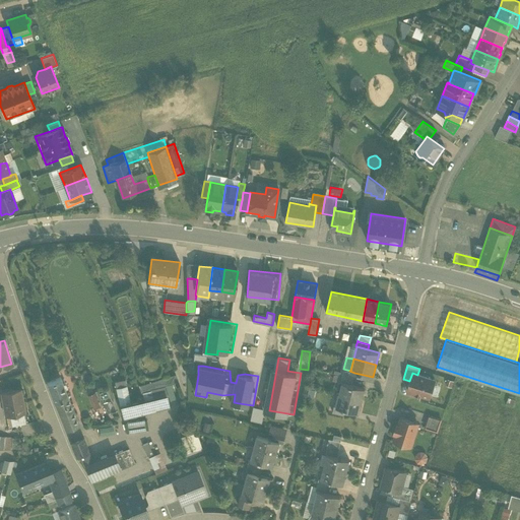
[(354,373),(349,371),(350,371),(343,369),(342,371),(341,376),(353,378),(354,373)]
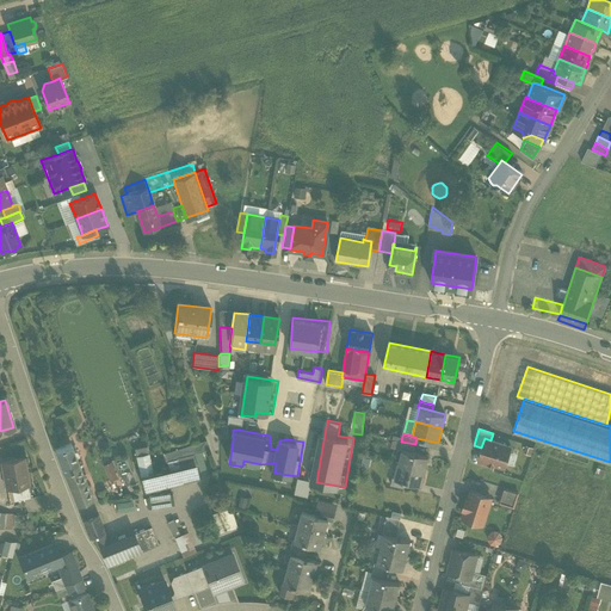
[(491,440),(485,438),(481,448),(479,458),(505,467),(511,446),(491,440)]
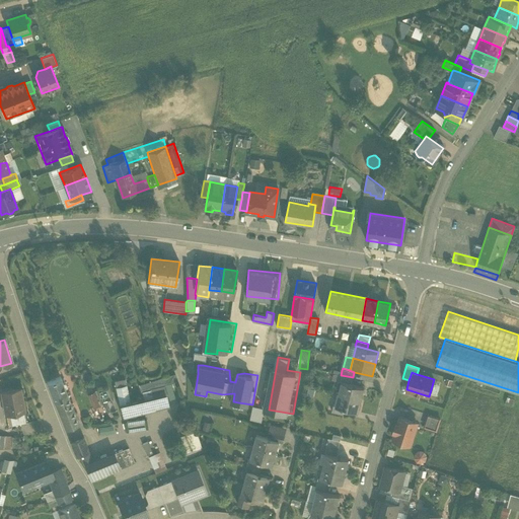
[(174,374),(139,384),(141,390),(152,387),(151,390),(142,393),(144,399),(131,403),(125,380),(115,382),(120,405),(123,418),(169,406),(164,385),(165,385),(169,399),(174,398),(170,384),(177,382),(174,374)]
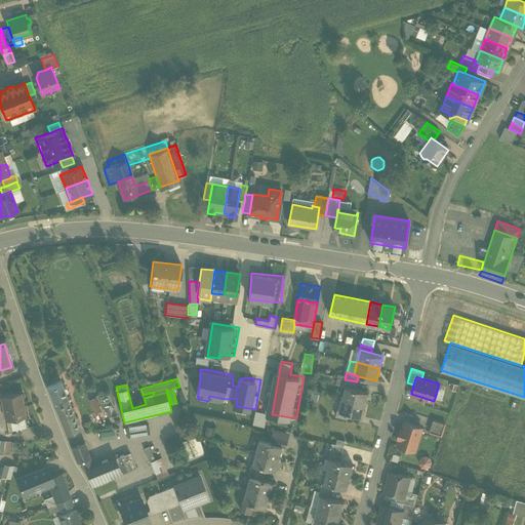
[(357,381),(345,379),(344,386),(345,386),(346,386),(355,388),(357,381)]
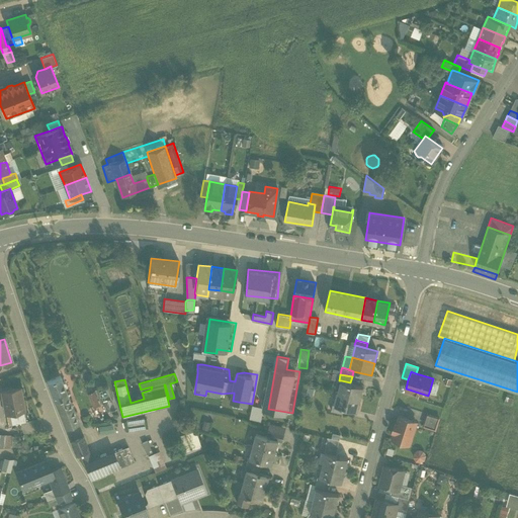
[(78,422),(60,375),(47,380),(65,427),(78,422)]
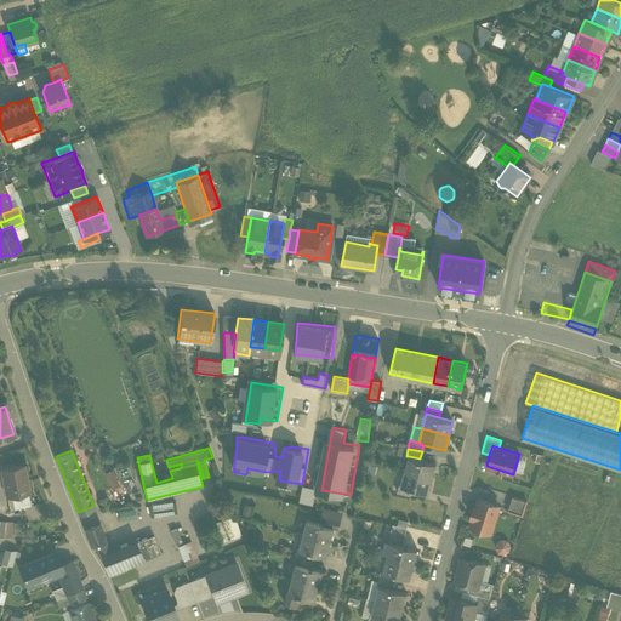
[(420,459),(409,456),(408,456),(405,471),(432,478),(436,463),(420,459)]
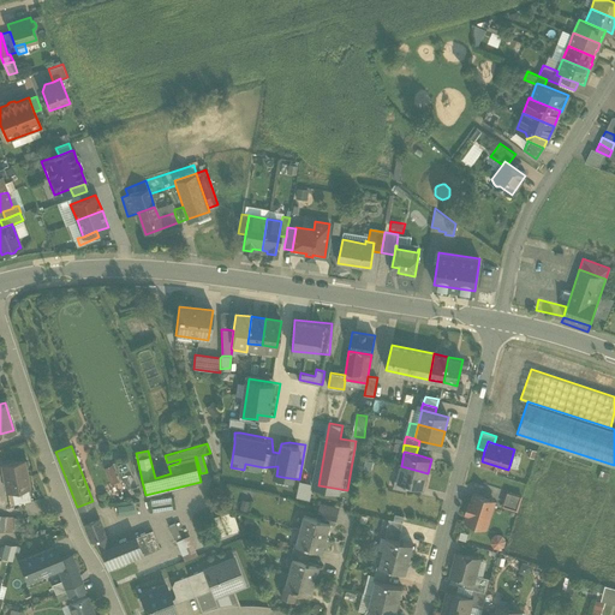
[(23,459),(1,464),(10,503),(31,500),(23,459)]
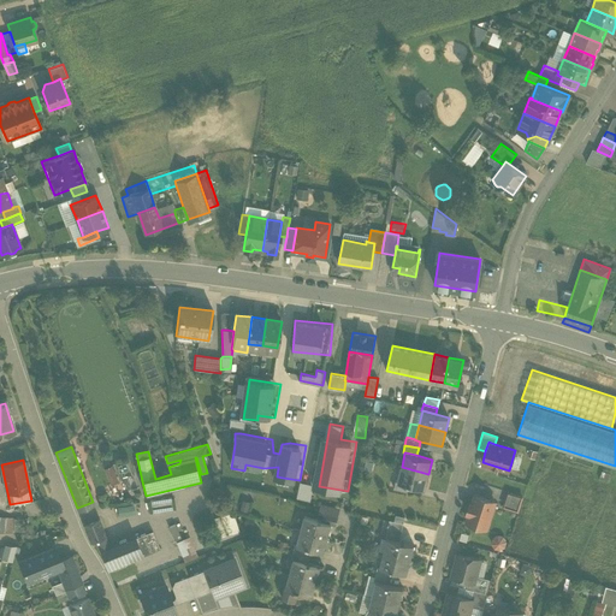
[(111,466),(105,468),(110,481),(116,479),(111,466)]
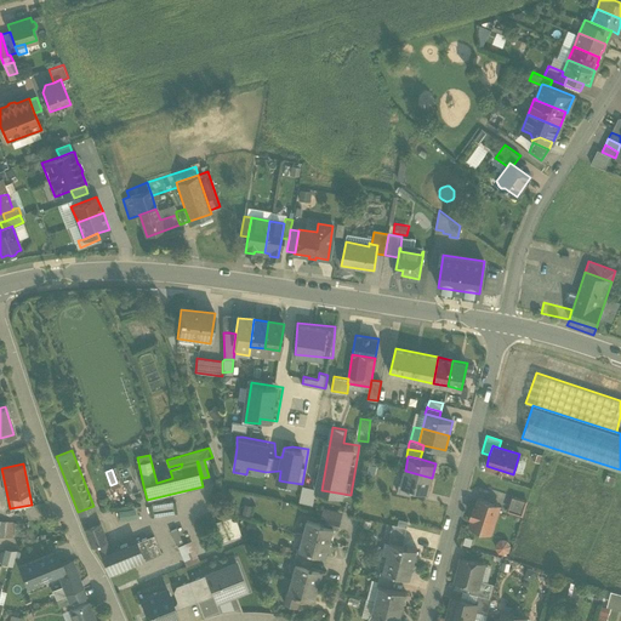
[(432,478),(405,471),(402,485),(400,485),(412,488),(428,493),(432,478)]
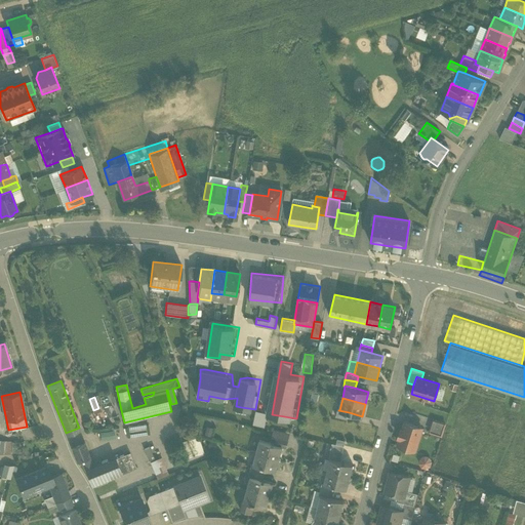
[(349,412),(338,410),(339,410),(337,409),(335,415),(348,418),(349,412)]
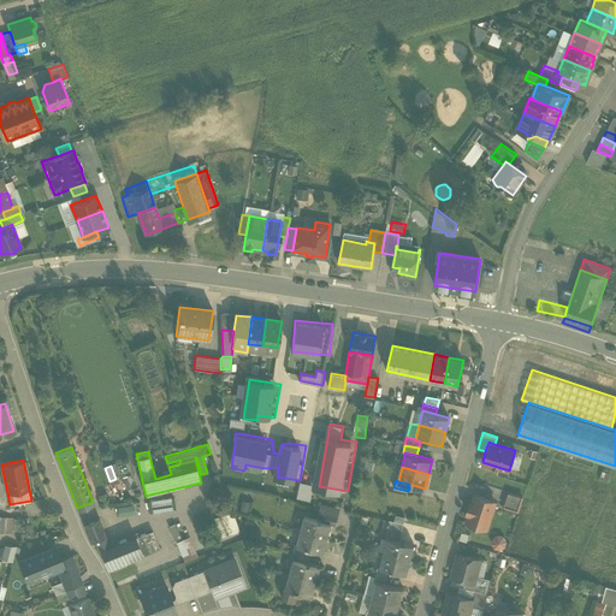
[(522,496),(508,492),(504,505),(517,510),(522,496)]
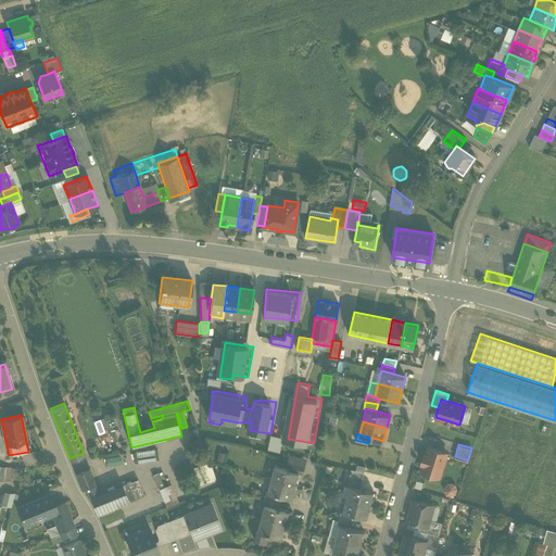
[(446,452),(429,446),(426,454),(425,454),(421,462),(424,463),(421,470),(439,476),(446,452)]
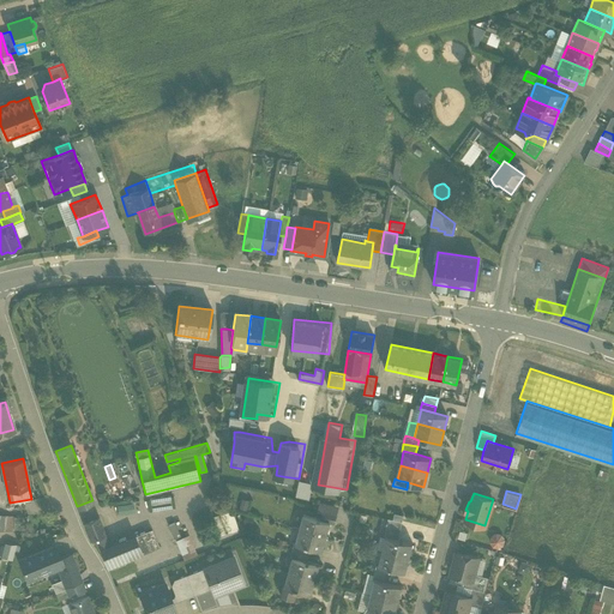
[(170,494),(149,497),(151,510),(173,506),(170,494)]
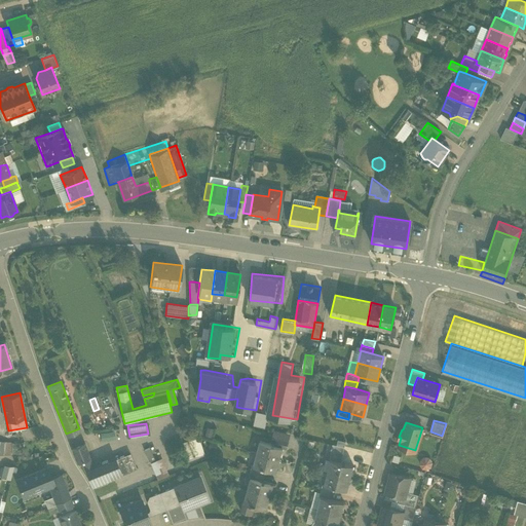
[(276,439),(288,442),(290,435),(275,431),(273,438),(276,439)]
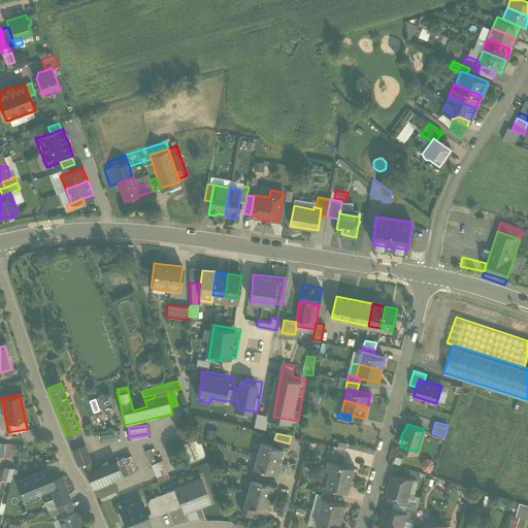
[(199,438),(184,443),(189,460),(204,455),(199,438)]
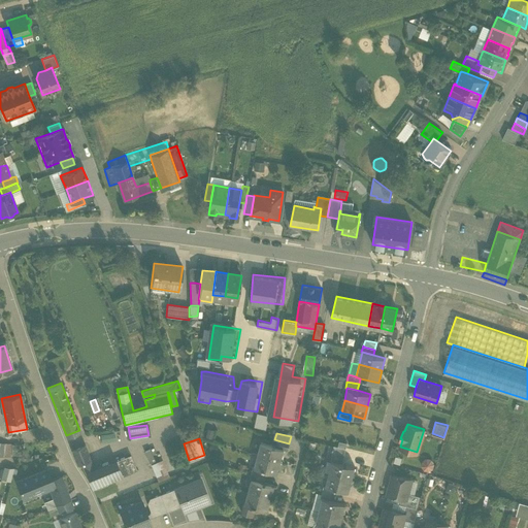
[(289,443),(277,440),(275,446),(284,449),(288,450),(289,443)]
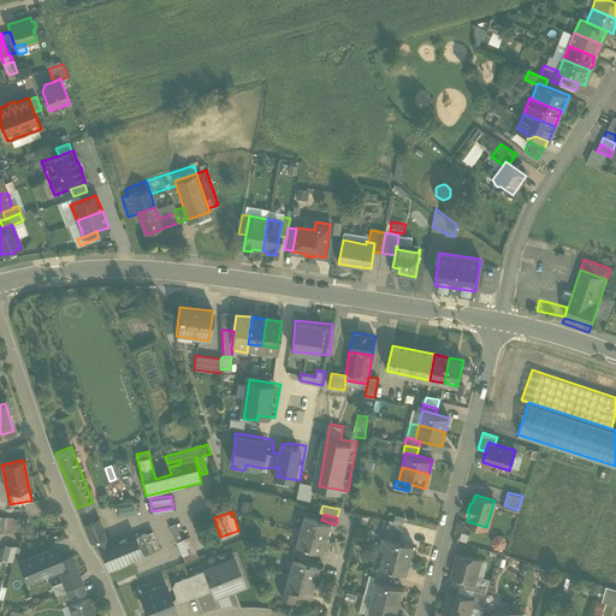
[(98,515),(81,522),(88,542),(95,539),(105,535),(106,535),(98,515)]
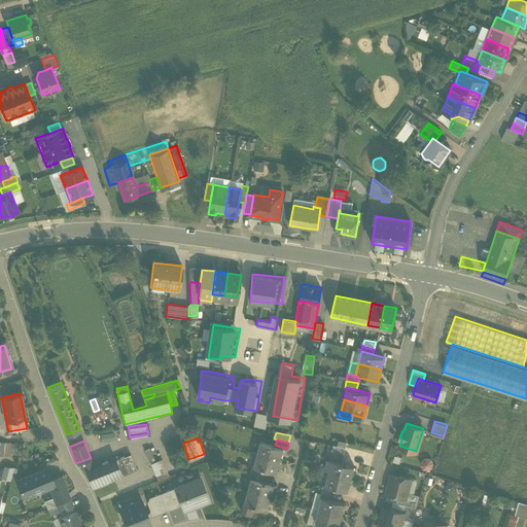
[(275,445),(260,442),(257,454),(280,460),(283,448),(275,445)]
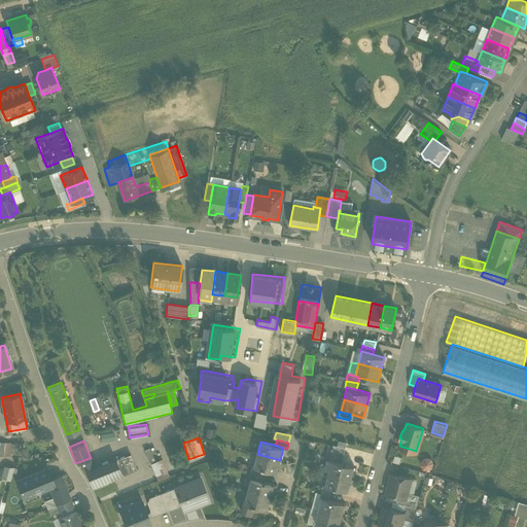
[(338,445),(334,444),(331,450),(344,453),(345,447),(338,445)]
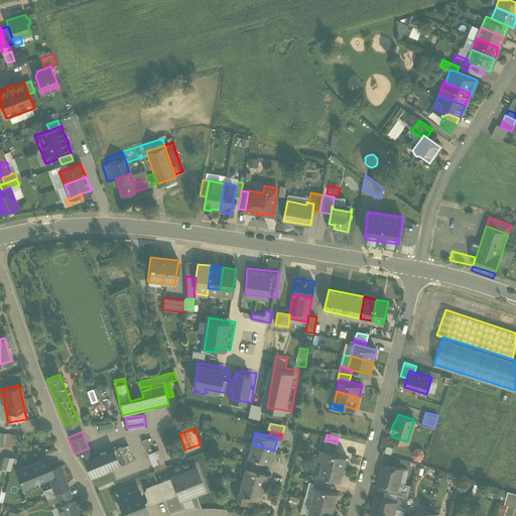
[(146,438),(141,440),(146,452),(151,449),(146,438)]
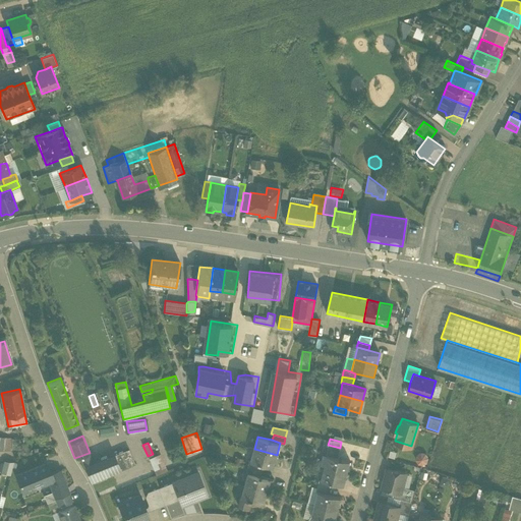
[(340,448),(328,445),(326,455),(327,455),(328,455),(337,457),(340,448)]
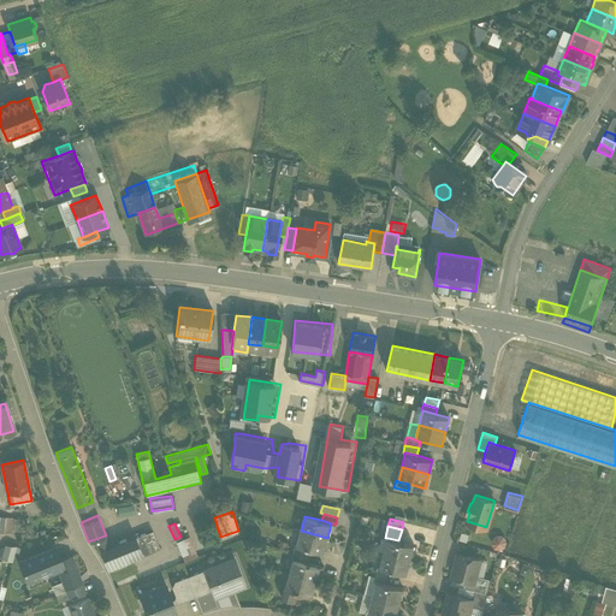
[(150,528),(134,535),(141,552),(142,552),(158,546),(150,528)]
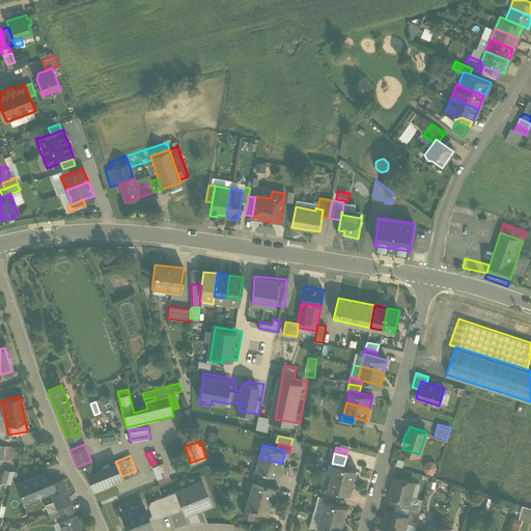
[(282,464),(259,457),(256,470),(266,472),(279,476),(282,464)]
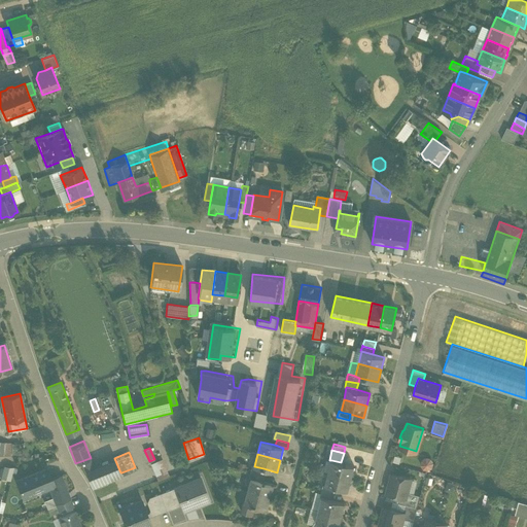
[(92,463),(83,467),(82,467),(90,486),(120,472),(114,458),(113,455),(92,463)]
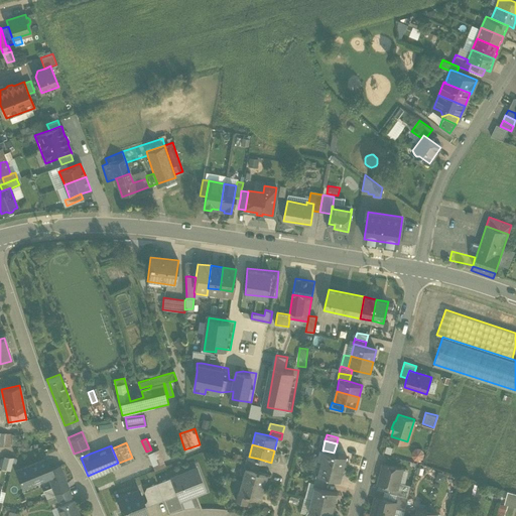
[(156,447),(145,453),(151,465),(156,463),(154,458),(159,456),(156,447)]
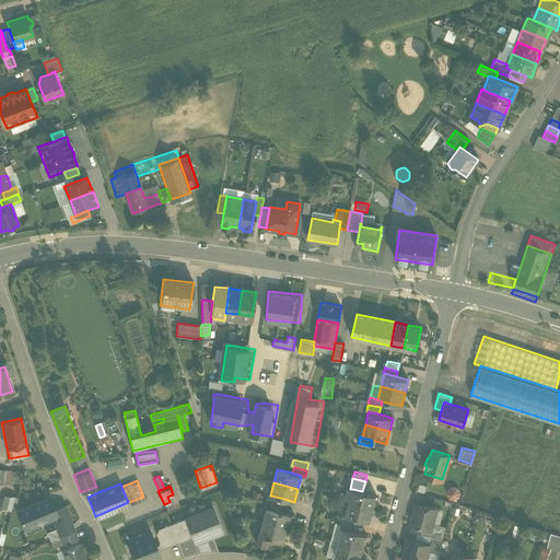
[(462,487),(451,486),(448,497),(459,499),(462,487)]
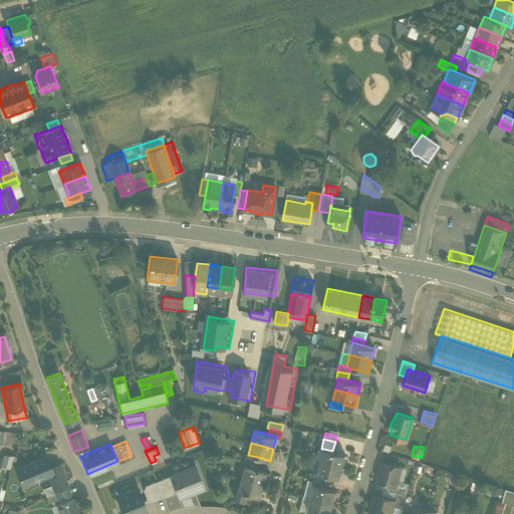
[(89,452),(87,447),(79,450),(81,456),(89,452)]
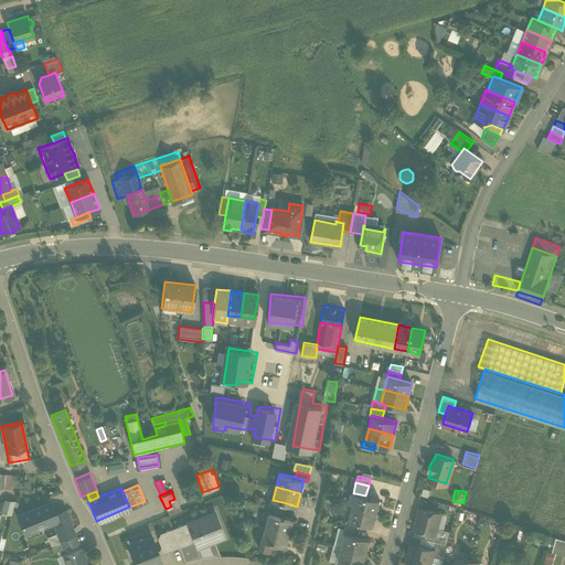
[(365,496),(355,493),(354,493),(352,507),(376,513),(380,499),(365,496)]
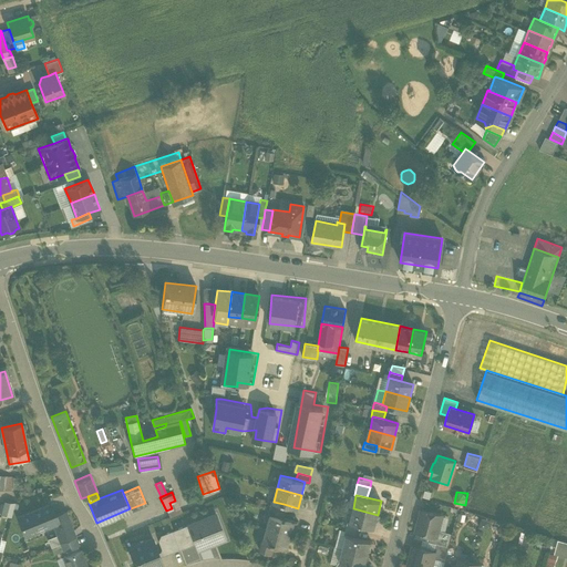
[(50,498),(14,513),(22,535),(53,522),(58,535),(59,536),(72,531),(64,511),(55,514),(50,498)]
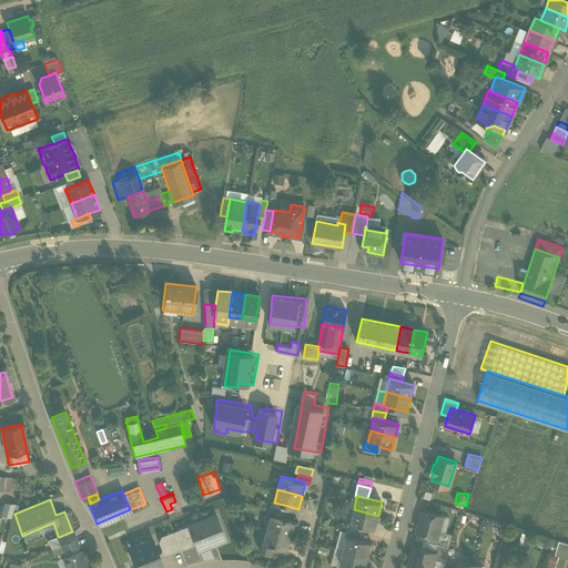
[(14,503),(6,501),(2,514),(10,516),(14,503)]
